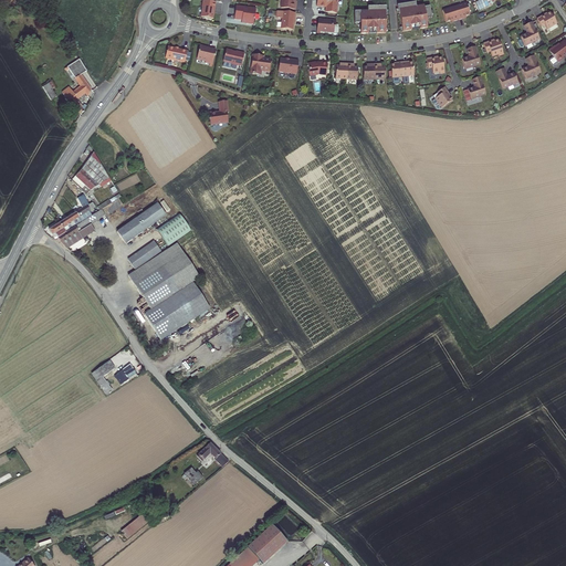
[(213,9),(215,1),(205,0),(202,0),(201,7),(202,8),(201,17),(212,18),(213,9)]
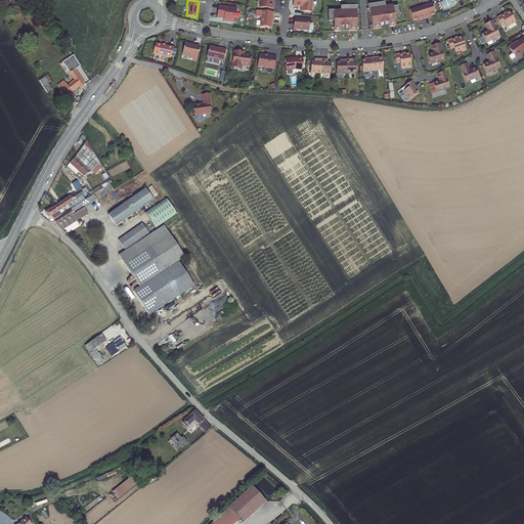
[(293,0),(293,5),(297,5),(302,5),(301,7),(301,10),(311,11),(312,0),(293,0)]
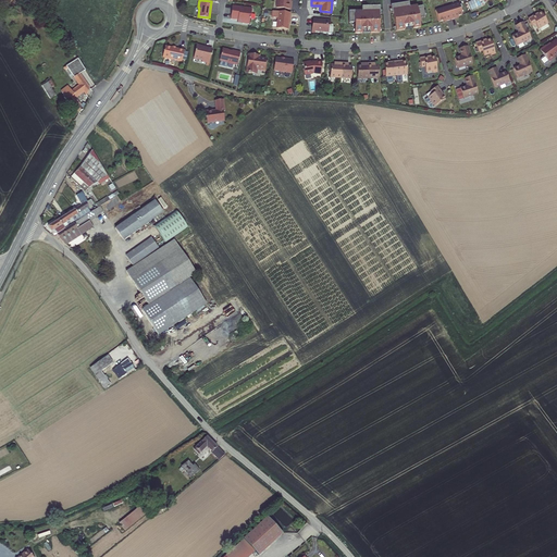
[(483,0),(471,0),(468,1),(471,10),(485,2),(485,1),(483,0)]
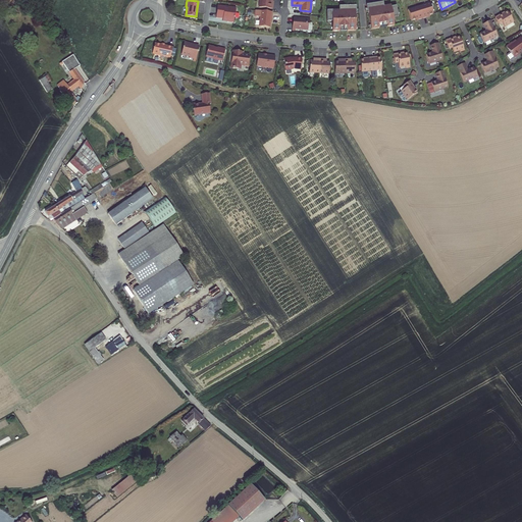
[(386,25),(394,24),(393,16),(398,15),(396,5),(390,6),(390,4),(383,5),(382,2),(366,4),(367,10),(369,10),(369,12),(368,12),(371,29),(379,28),(378,25),(386,24),(386,25)]
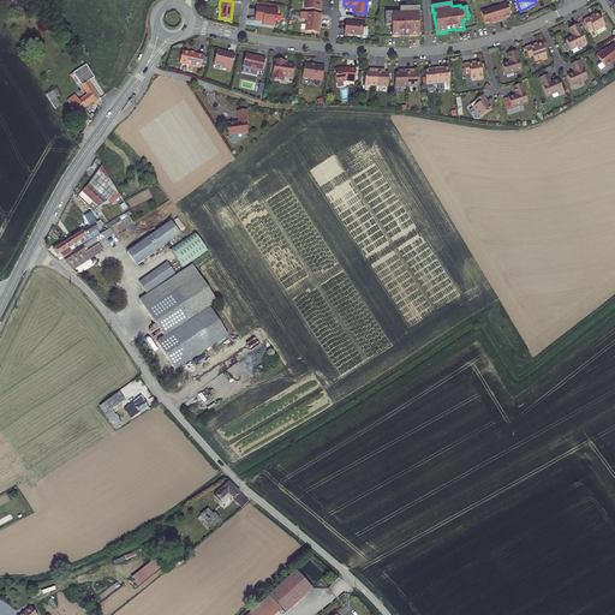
[(491,22),(503,18),(502,17),(509,15),(505,3),(481,10),(485,23),(491,21),(491,22)]
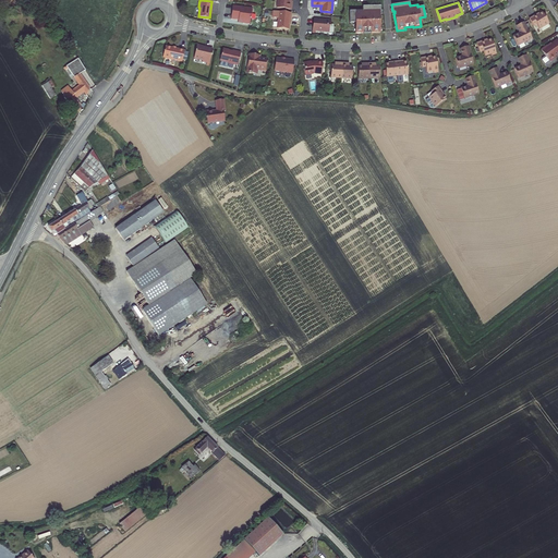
[(251,8),(232,4),(230,17),(237,19),(237,20),(242,21),(241,22),(249,23),(250,13),(252,12),(252,9),(251,8)]
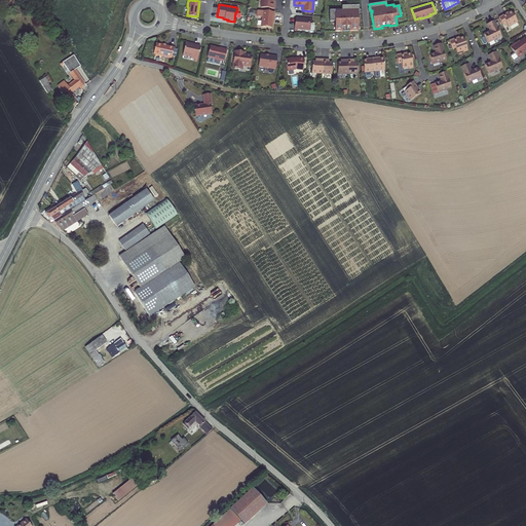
[(334,22),(334,31),(341,31),(341,29),(349,29),(349,31),(358,31),(358,13),(357,13),(357,12),(359,12),(359,4),(344,4),(344,6),(341,6),(341,10),(329,10),(329,22),(334,22)]
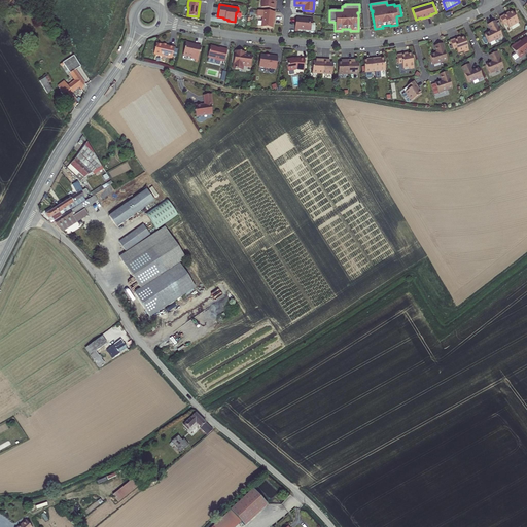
[(275,11),(257,9),(256,15),(261,15),(260,26),(272,27),(273,19),(274,20),(275,11)]
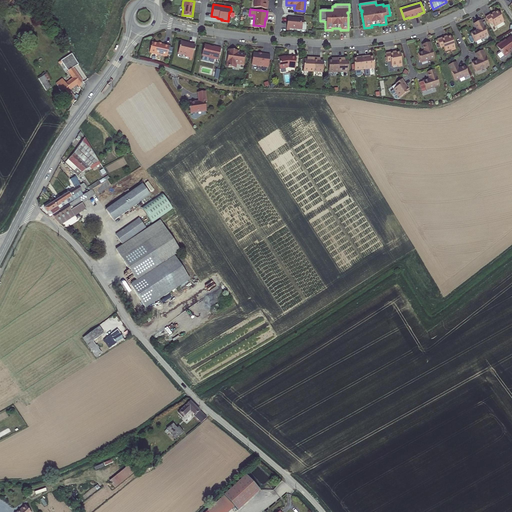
[(493,13),(486,17),(490,23),(493,21),(495,26),(496,26),(498,29),(505,25),(503,22),(504,21),(498,11),(496,12),(493,14),(493,13)]
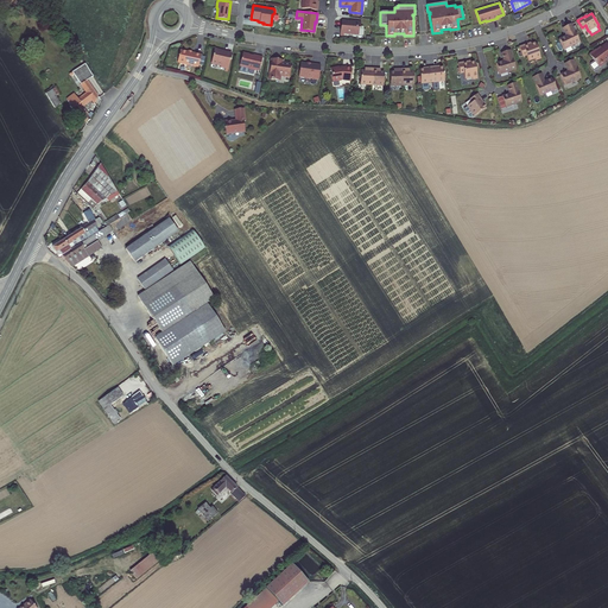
[(349,20),(341,19),(341,25),(340,26),(340,32),(343,32),(356,33),(358,32),(359,27),(360,27),(360,20),(354,20),(353,21),(349,21),(349,20)]
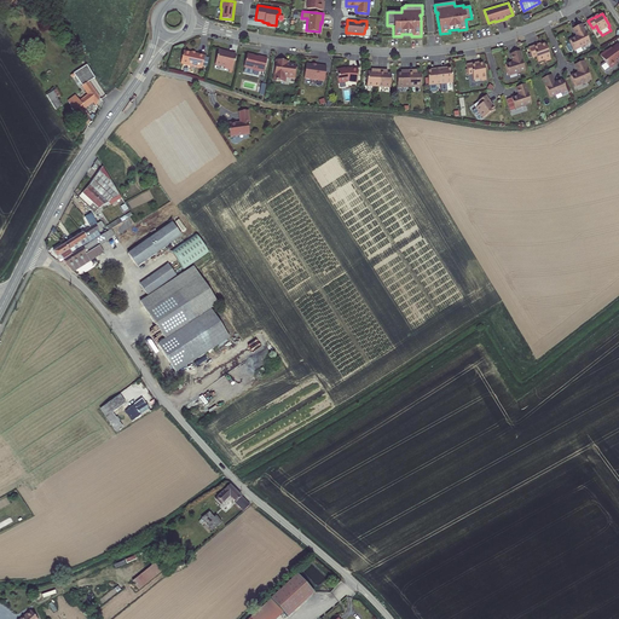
[(577,35),(570,39),(574,50),(590,41),(582,24),(573,28),(577,35)]
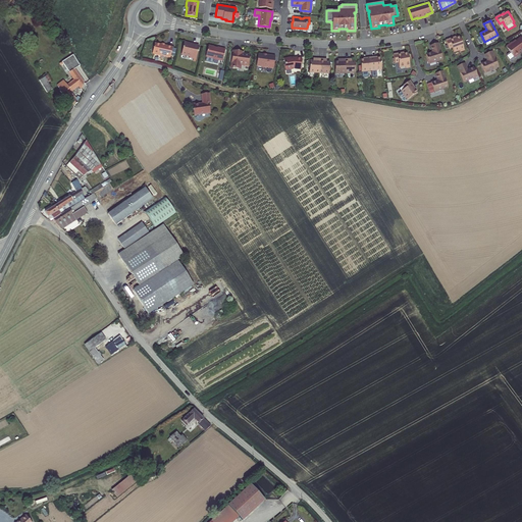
[(452,37),(445,40),(448,47),(451,46),(453,51),(459,49),(459,51),(464,49),(459,36),(455,38),(453,38),(452,37)]
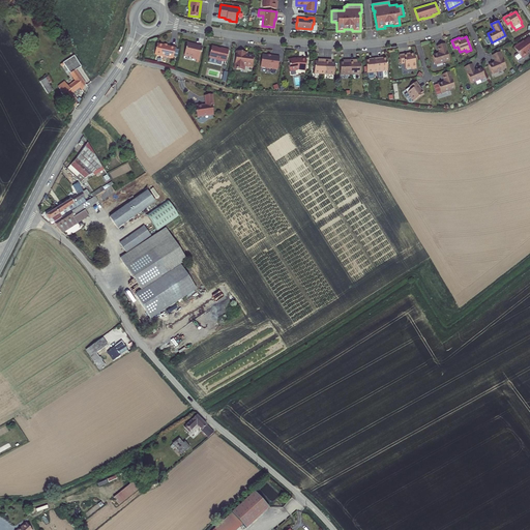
[(520,42),(513,47),(522,58),(528,54),(527,53),(529,51),(529,38),(529,37),(520,43),(520,42)]
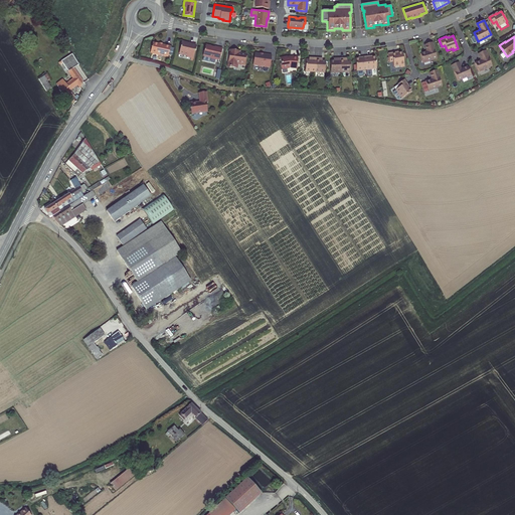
[(186,42),(181,40),(178,53),(186,55),(185,56),(189,57),(192,58),(195,45),(188,43),(188,45),(185,44),(186,42)]
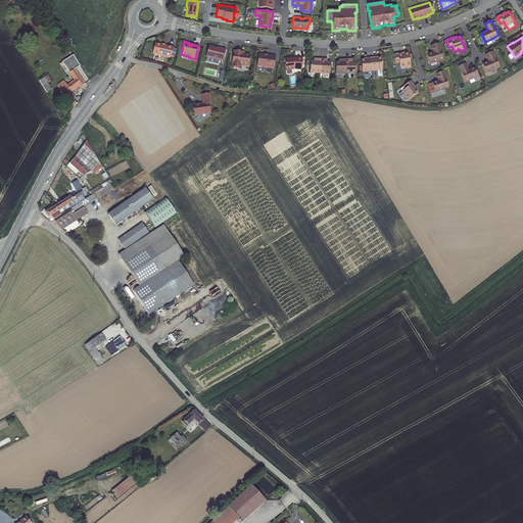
[(152,53),(170,57),(172,46),(154,42),(152,53)]
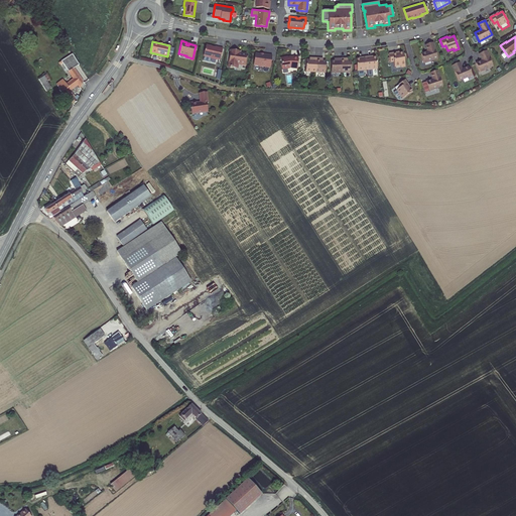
[(427,51),(421,53),(424,62),(437,57),(432,42),(425,44),(427,51)]
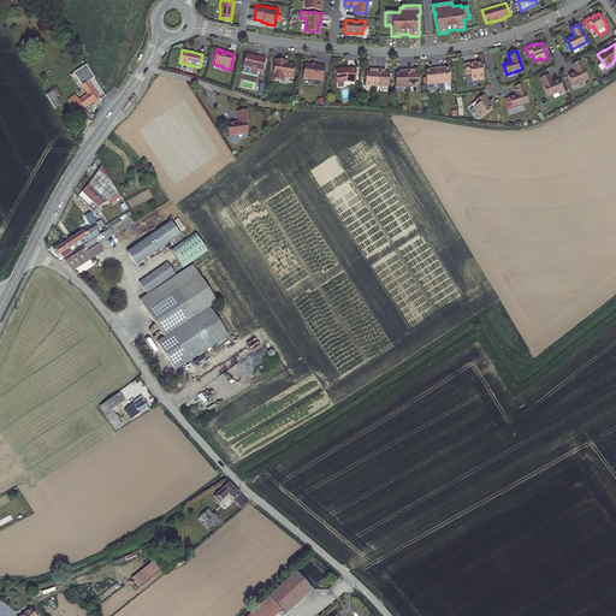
[(261,71),(265,58),(255,55),(255,57),(252,55),(244,53),(242,66),(243,67),(242,72),(250,73),(252,70),(258,71),(258,70),(261,71)]
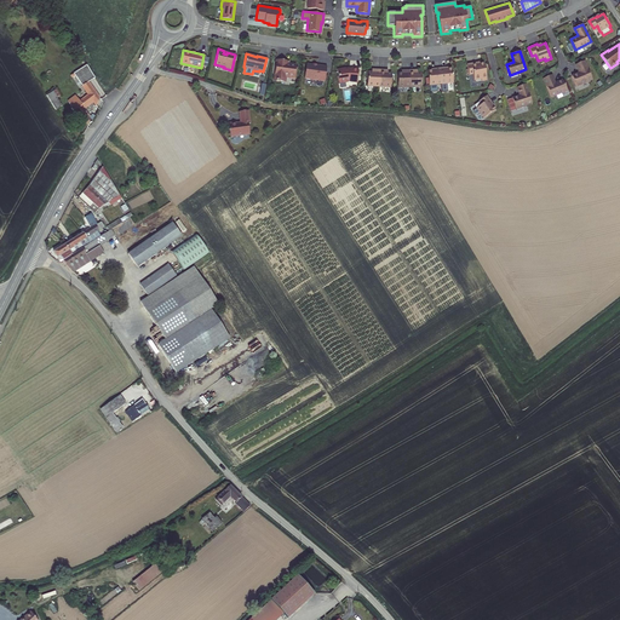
[(283,61),(275,59),(273,80),(285,81),(285,76),(294,78),(296,70),(293,68),(294,63),(288,63),(287,63),(283,63),(283,61)]
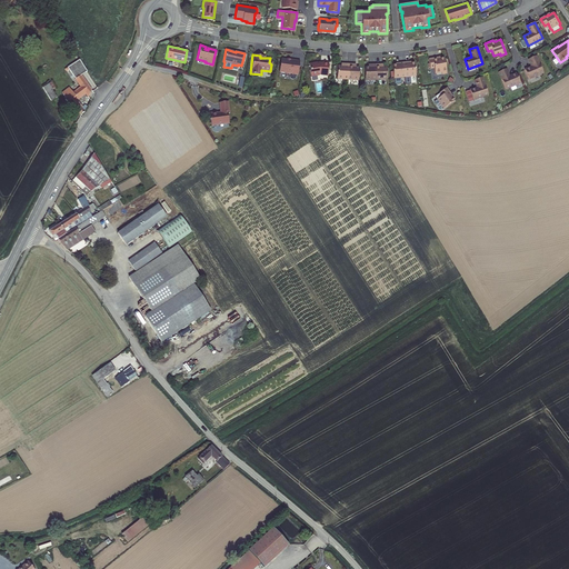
[(531,66),(525,69),(529,79),(543,72),(536,56),(528,59),(531,66)]
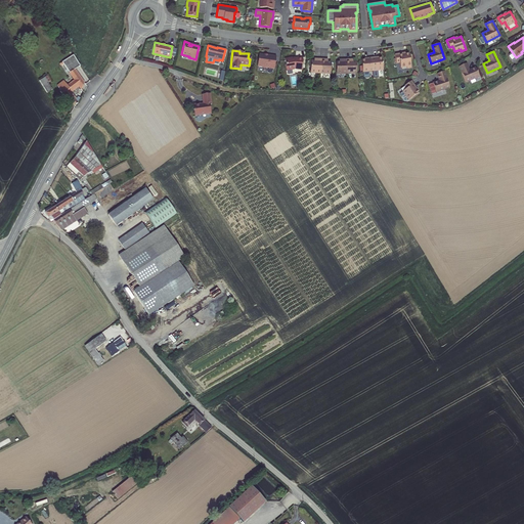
[(401,52),(394,54),(395,62),(399,61),(400,67),(405,66),(406,68),(410,67),(408,52),(404,53),(401,53),(401,52)]
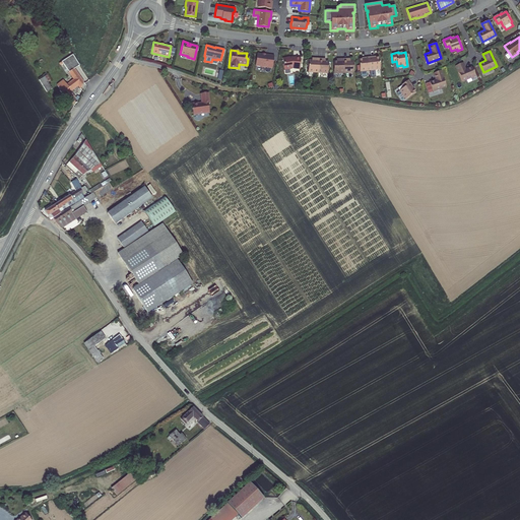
[(271,68),(273,55),(266,55),(256,54),(255,66),(271,68)]
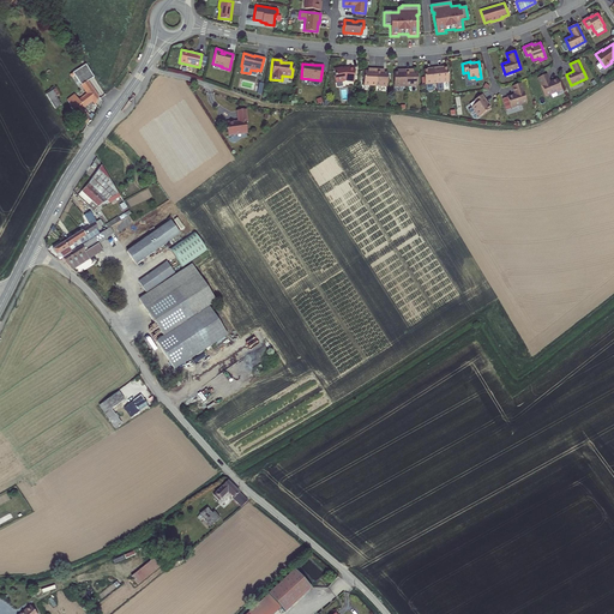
[(88,80),(94,77),(86,65),(73,73),(82,85),(80,85),(88,94),(79,100),(76,96),(68,102),(71,106),(71,107),(74,114),(78,116),(79,115),(86,125),(91,120),(94,115),(91,113),(90,115),(89,116),(82,108),(83,107),(92,101),(95,104),(98,96),(88,80)]
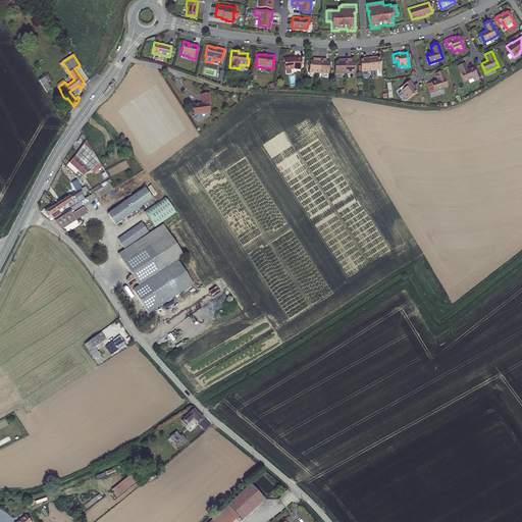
[(290,57),(282,58),(283,63),(284,69),(291,68),(293,68),(296,68),(300,69),(301,57),(295,57),(295,58),(290,58),(290,57)]
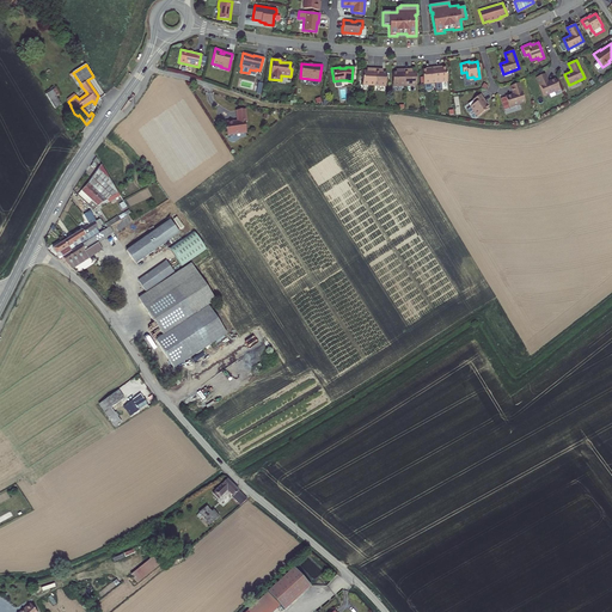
[(434,83),(433,67),(428,68),(428,69),(424,69),(421,69),(422,84),(434,83)]
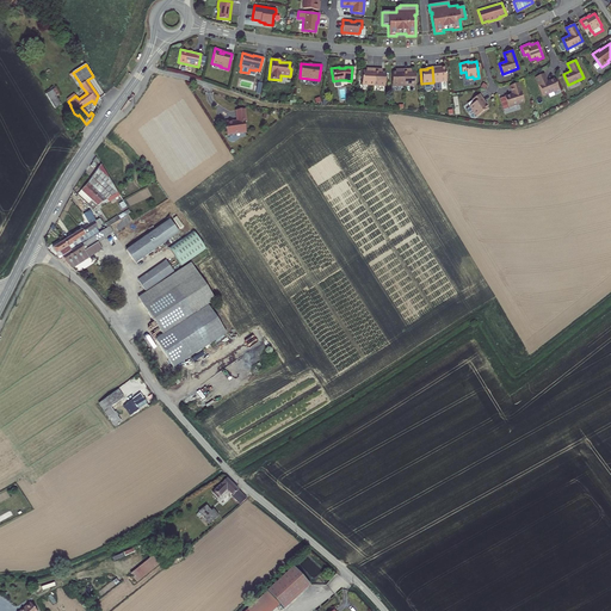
[(432,67),(433,82),(445,80),(444,67),(440,67),(437,68),(437,67),(432,67)]
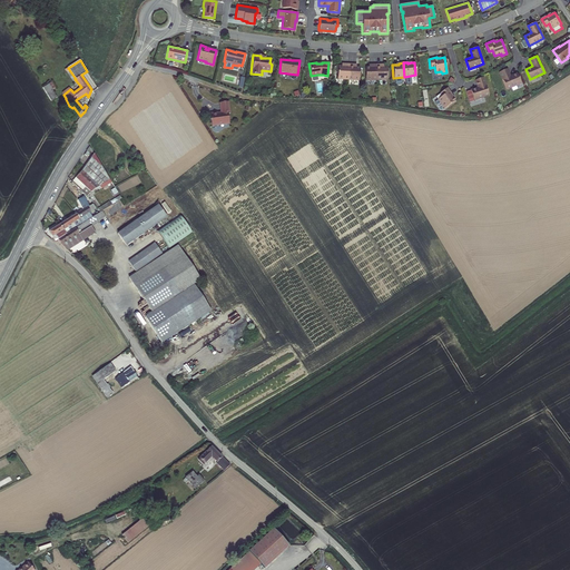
[(347,78),(349,64),(344,64),(344,65),(341,65),(336,65),(336,78),(347,78)]
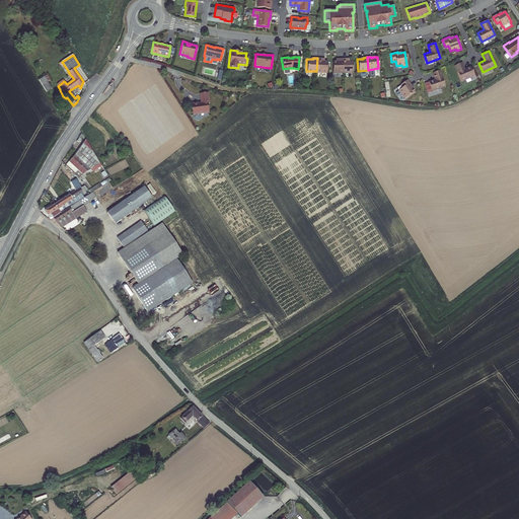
[(317,58),(316,71),(326,71),(327,59),(323,59),(321,59),(321,58),(317,58)]
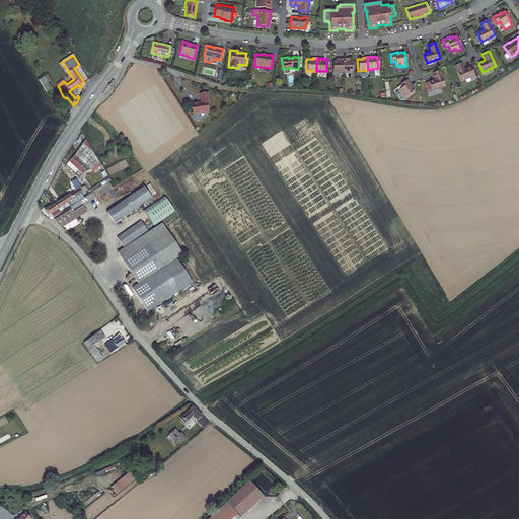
[(343,71),(342,59),(338,59),(338,60),(335,60),(331,60),(332,72),(343,71)]
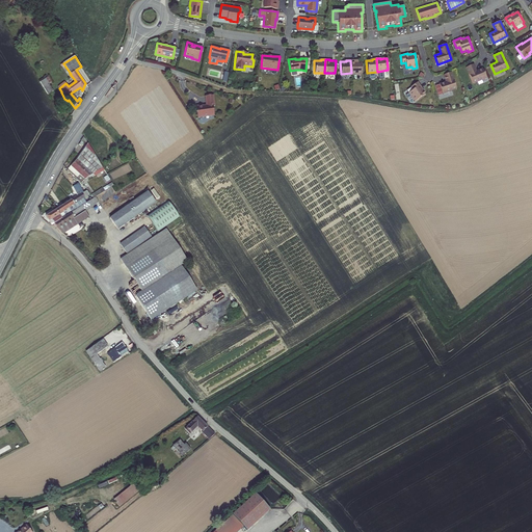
[(350,60),(351,73),(362,73),(361,60),(357,60),(354,60),(350,60)]
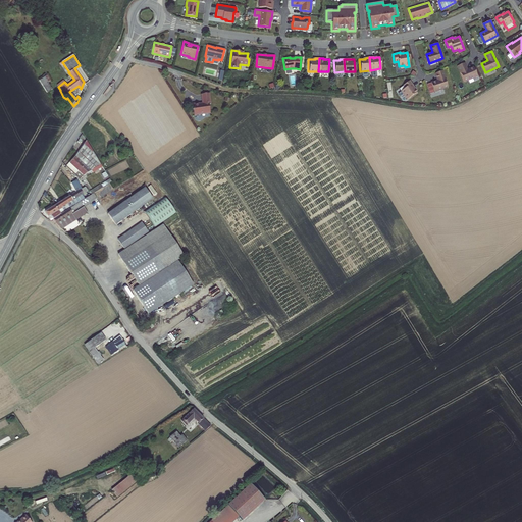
[(465,62),(458,65),(464,81),(478,75),(474,66),(468,69),(465,62)]
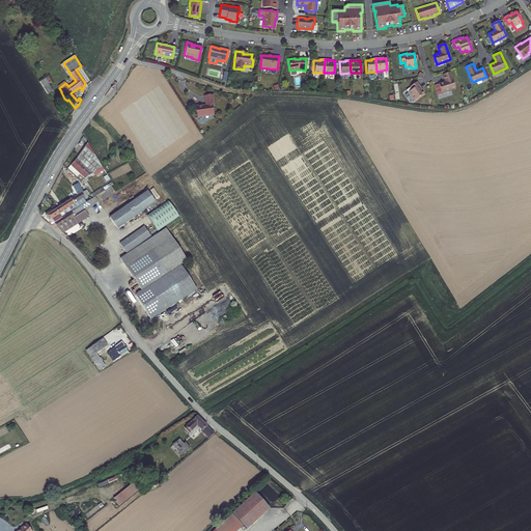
[(445,81),(439,83),(441,89),(442,92),(455,88),(450,72),(443,74),(445,81)]
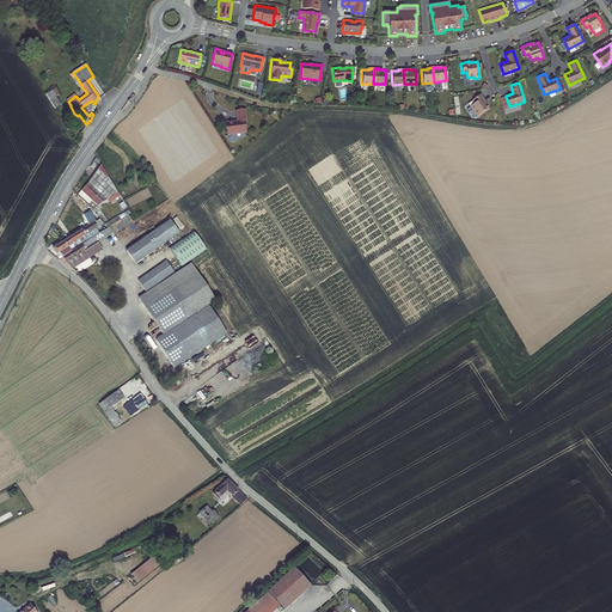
[(53,91),(46,95),(55,109),(61,104),(56,97),(53,91)]
